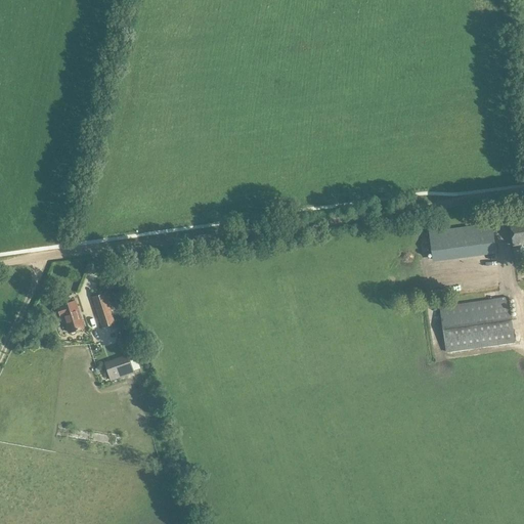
[(523,244),(523,219),(510,222),(513,246),(523,244)]
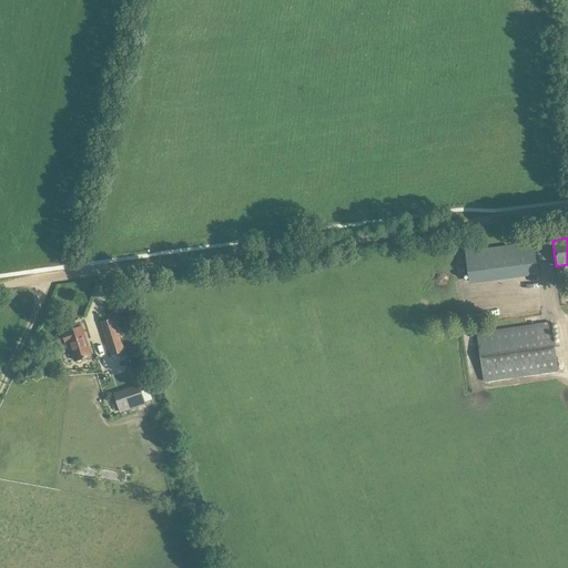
[(114,318),(100,323),(111,356),(125,352),(114,318)]
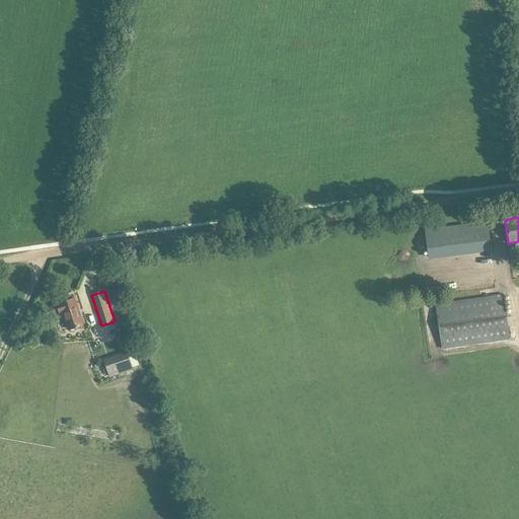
[(503,294),(434,304),(442,350),(510,340),(503,294)]
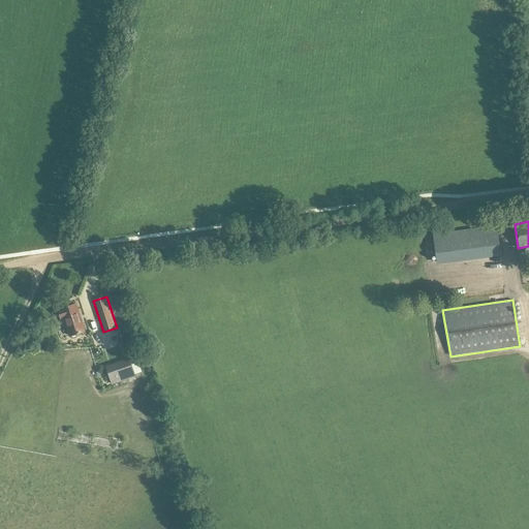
[(62,309),(58,311),(61,318),(64,317),(70,336),(85,332),(76,304),(62,309)]
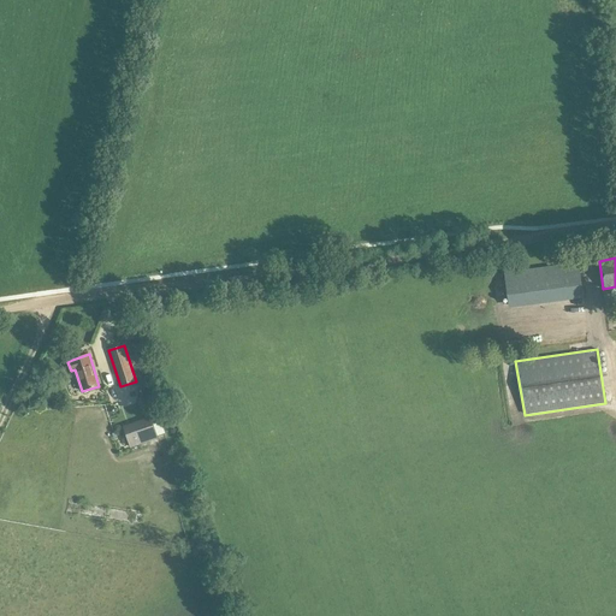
[(148,390),(141,398),(144,409),(155,412),(164,403),(160,392),(148,390)]
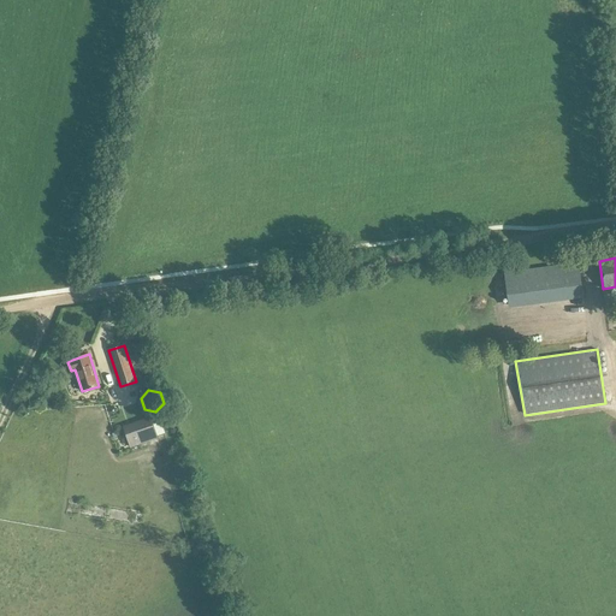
[(42,395),(28,396),(29,406),(43,404),(42,395)]
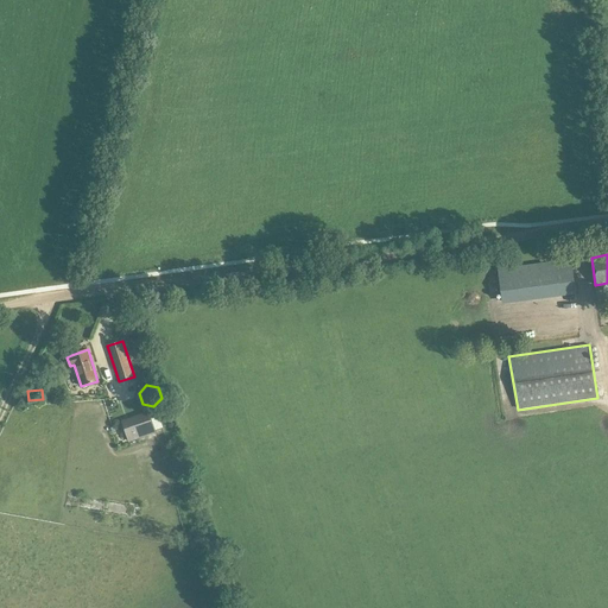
[(150,416),(122,425),(128,442),(156,431),(150,416)]
